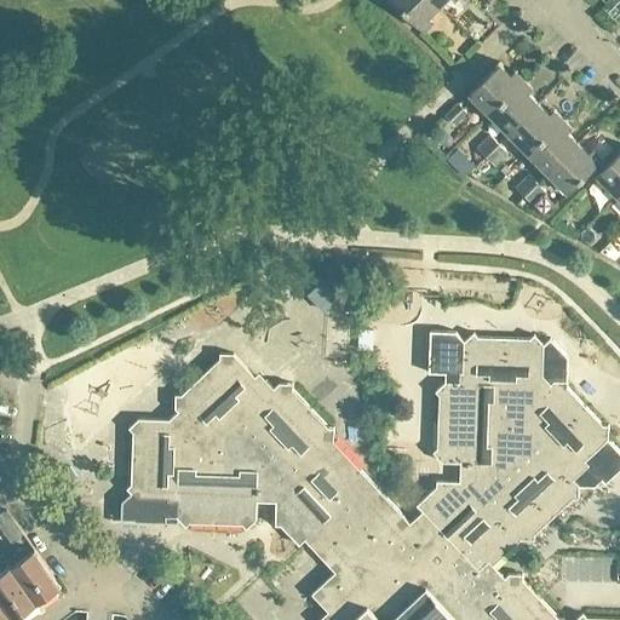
[(440,5),(434,0),(394,0),(424,30),(434,21),(429,16),(440,5)]
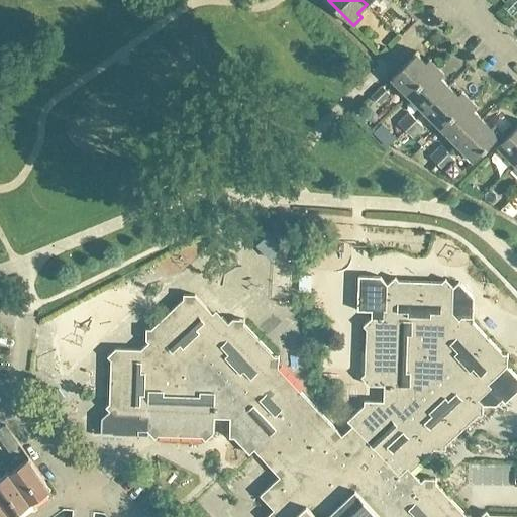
[(408,94),(436,66),(429,59),(425,63),(416,53),(391,77),(408,94)]
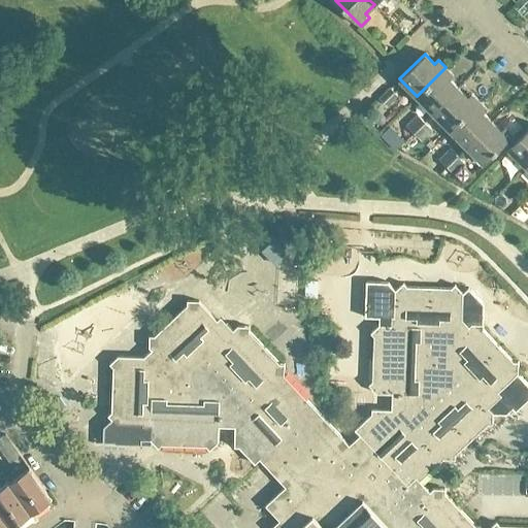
[(433,113),(459,88),(450,78),(454,75),(446,67),(417,96),(433,113)]
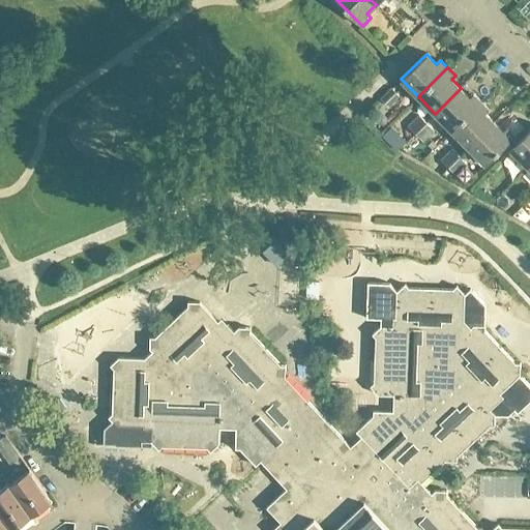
[(388,106),(400,95),(392,88),(381,98),(388,106)]
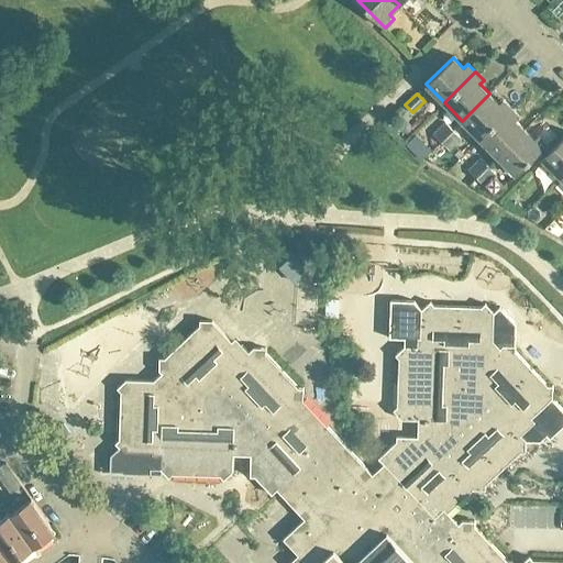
[(479,139),(511,108),(503,99),(499,103),(489,94),(462,121),(479,139)]
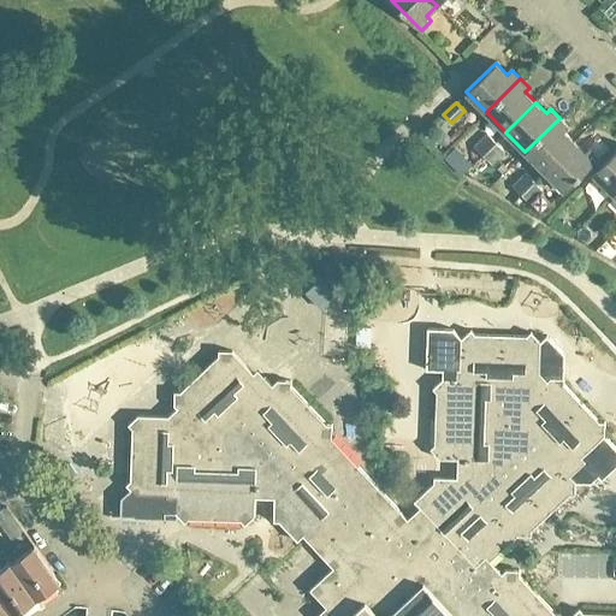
[(544,171),(574,142),(563,131),(568,126),(560,118),(525,152),(544,171)]
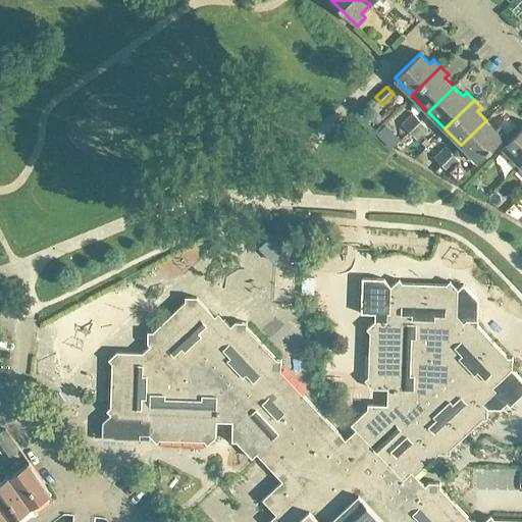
[(402,124),(409,132),(420,120),(413,113),(402,124)]
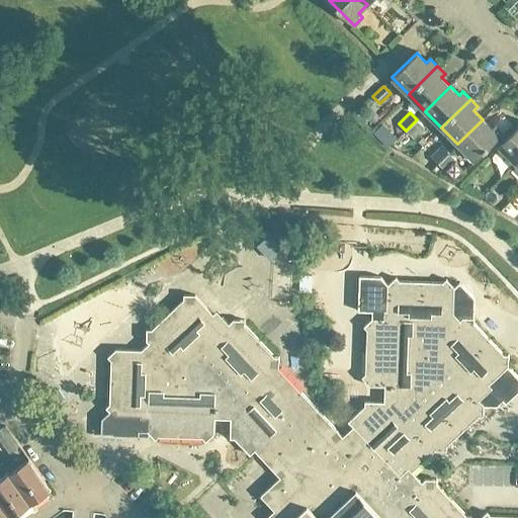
[(423,126),(417,119),(406,131),(413,138),(423,126)]
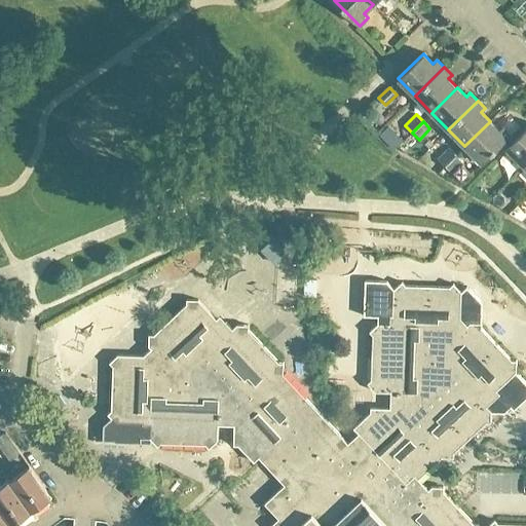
[(482,163),(511,135),(502,126),(499,129),(490,121),(464,146),(482,163)]
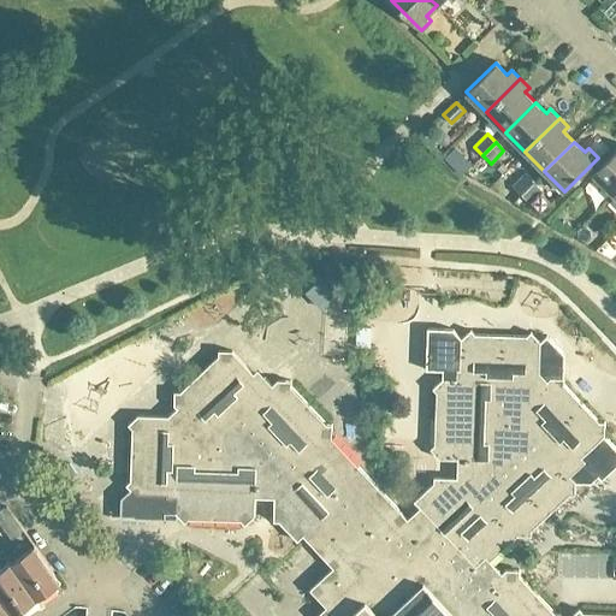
[(614,194),(615,190),(615,149),(593,173),(614,194)]
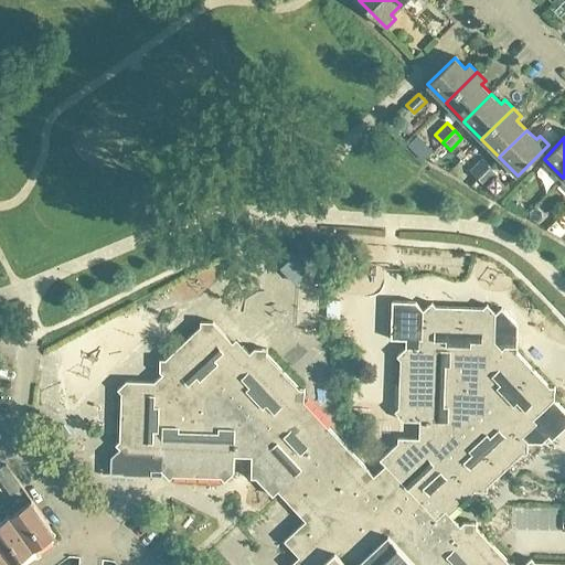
[(470,170),(478,178),(490,166),(482,159),(470,170)]
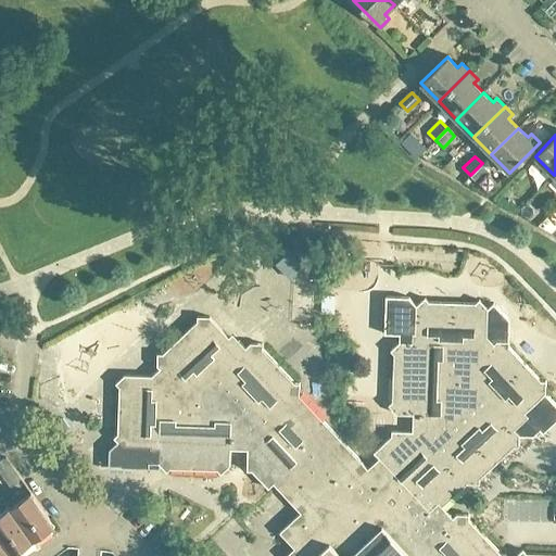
[(490,171),(482,163),(470,175),(478,182),(490,171)]
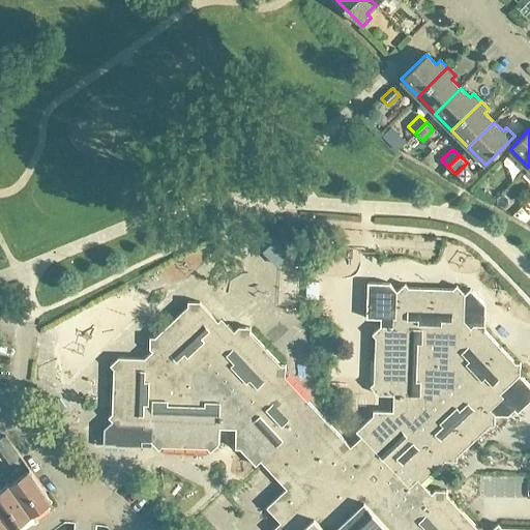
[(269,245),(262,252),(276,266),(283,260),(269,245)]
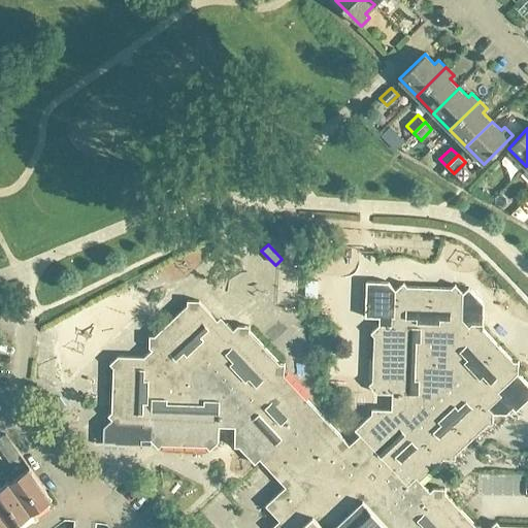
[(349,443),(320,470),(372,527),(527,527),(527,525),(500,525),(496,521),(489,527),(481,527),(481,526),(475,526),(446,493),(446,488),(433,488),(430,491),(420,481),(443,459),(455,459),(455,454),(488,424),(493,424),(493,413),(506,413),(513,406),(516,409),(527,398),(527,384),(518,373),(519,362),(514,361),(483,329),(483,324),(484,303),(468,287),(463,293),(455,284),(452,287),(406,286),(403,282),(395,290),(388,281),(366,281),(365,318),(380,318),(378,324),(370,332),(374,336),(372,381),(368,384),(376,393),(392,393),(392,408),(371,408),(371,413),(355,429),(360,434),(350,444),(349,443)]
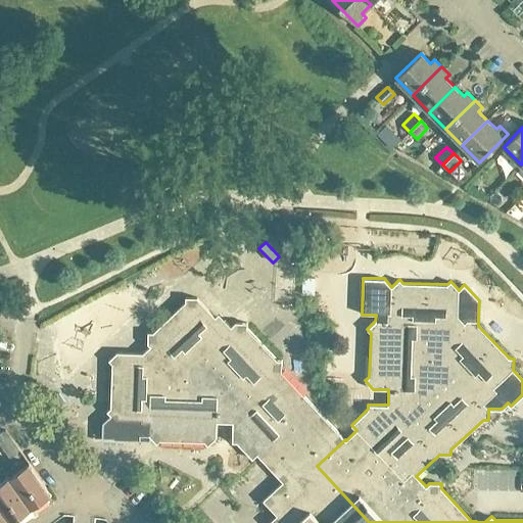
[(95,437),(95,438),(135,440),(135,439),(139,439),(139,443),(140,443),(141,434),(149,435),(156,443),(160,440),(204,441),(208,445),(217,437),(217,422),(233,422),(232,442),(237,442),(252,459),(257,455),(283,482),(264,501),(277,515),(273,519),(276,522),(369,522),(317,466),(345,439),(282,371),(282,360),(277,360),(247,327),(247,323),(235,322),(231,326),(224,319),(219,325),(214,320),(216,317),(197,297),(185,297),(185,301),(153,332),(148,332),(150,346),(143,352),(117,351),(108,360),(112,364),(110,408),(107,411),(110,415),(103,422),(102,437),(95,437)]
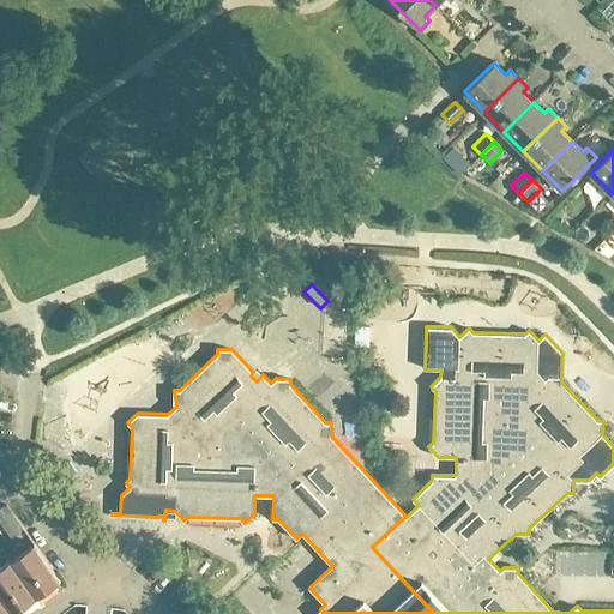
[(70,462),(59,469),(66,480),(77,473),(70,462)]
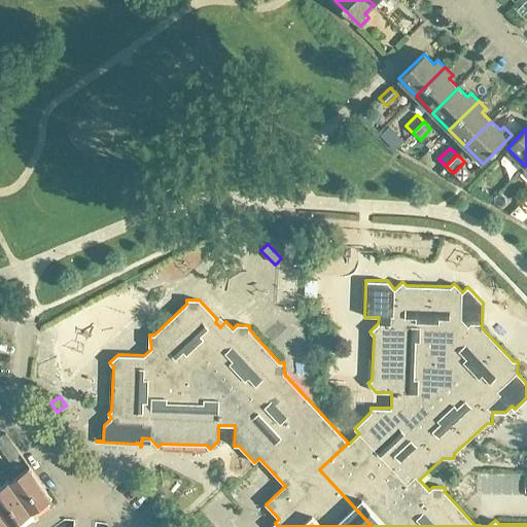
[(20,453),(5,433),(0,436),(0,448),(9,461),(20,453)]
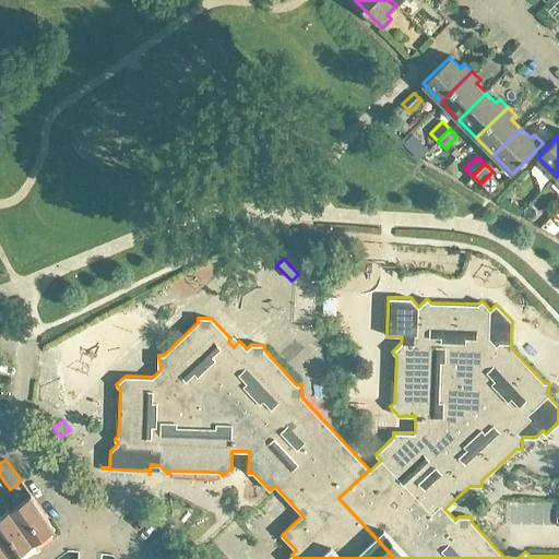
[(55,528),(40,508),(32,495),(9,510),(36,547),(54,535),(50,532),(55,528)]
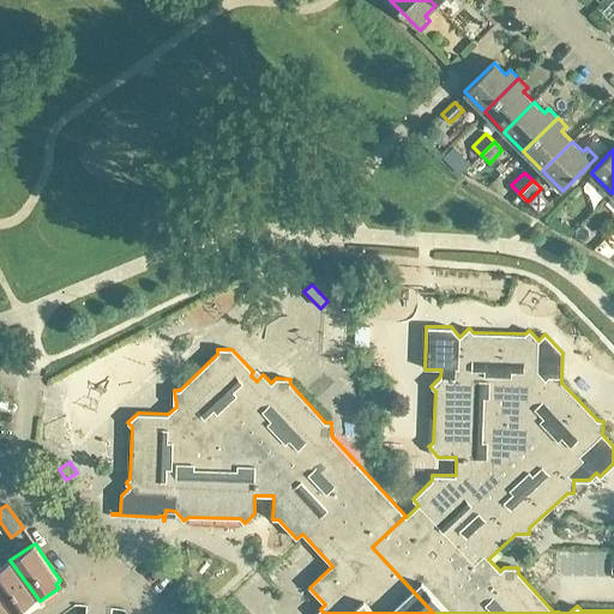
[(20,613),(40,601),(10,560),(0,567),(0,595),(13,613),(17,611),(19,613),(20,613)]
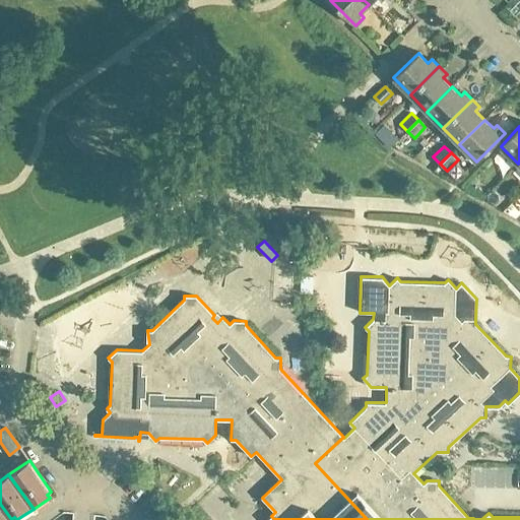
[(10,519),(11,519),(0,504),(0,519),(10,519)]
